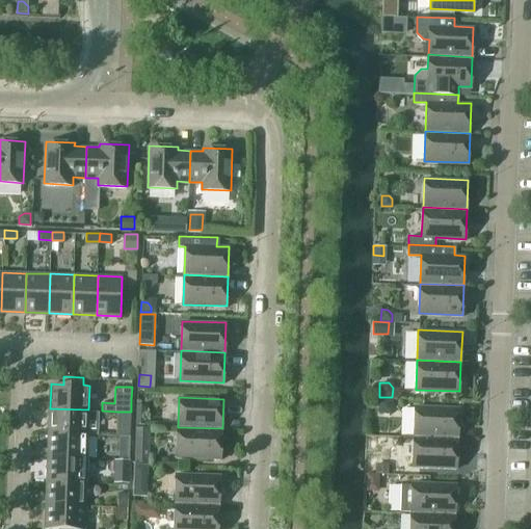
[(378,399),(378,412),(387,413),(392,408),(392,399),(378,399)]
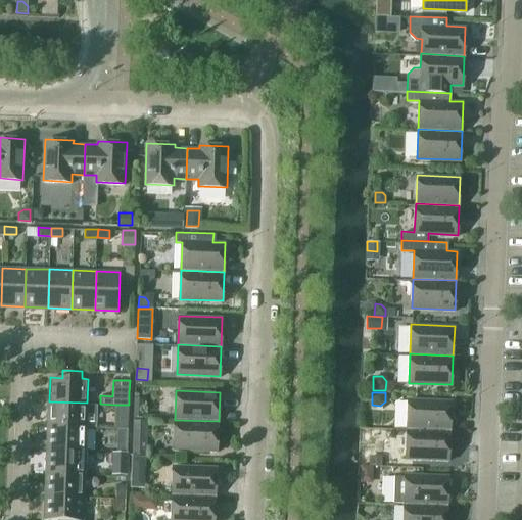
[(135,398),(134,417),(142,417),(143,398),(135,398)]
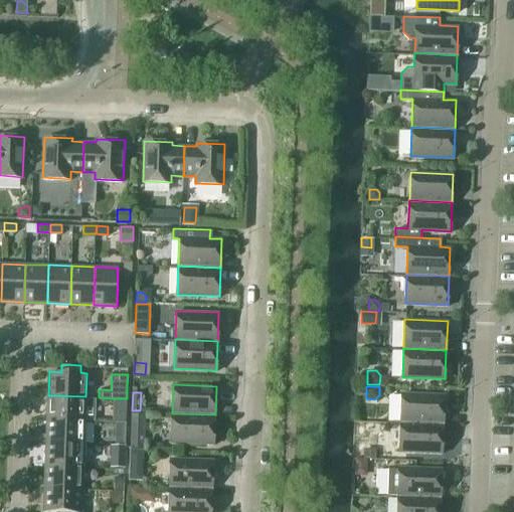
[(400,421),(444,423),(445,394),(401,392),(400,421)]
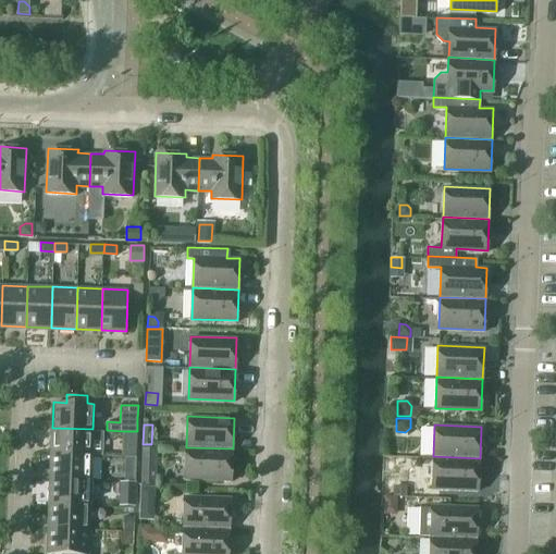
[(93,454),(93,429),(52,428),(51,453),(93,454)]
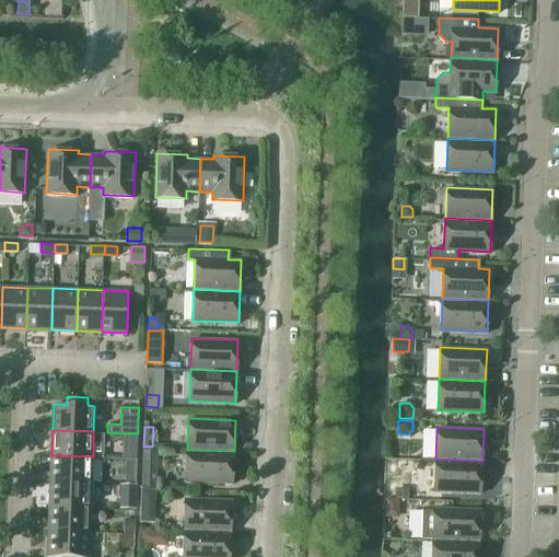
[(124,433),(123,460),(125,460),(137,461),(137,457),(138,445),(138,433),(129,433),(124,433)]
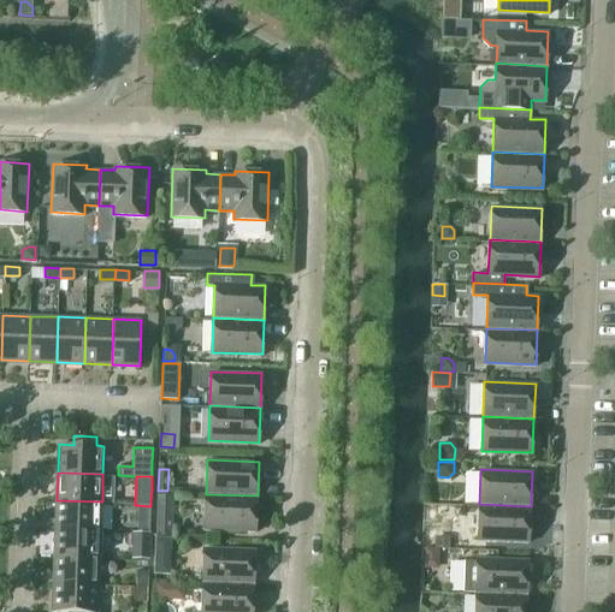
[(256,530),(258,495),(206,494),(205,528),(256,530)]
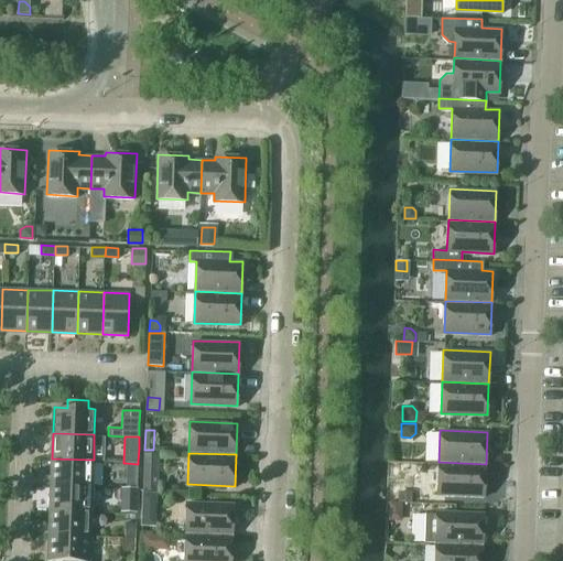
[(93,485),(94,460),(52,459),(51,484),(93,485)]
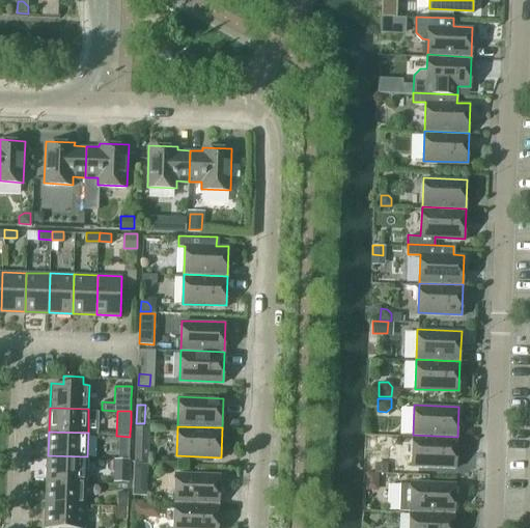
[(455,467),(457,437),(413,435),(412,465),(455,467)]
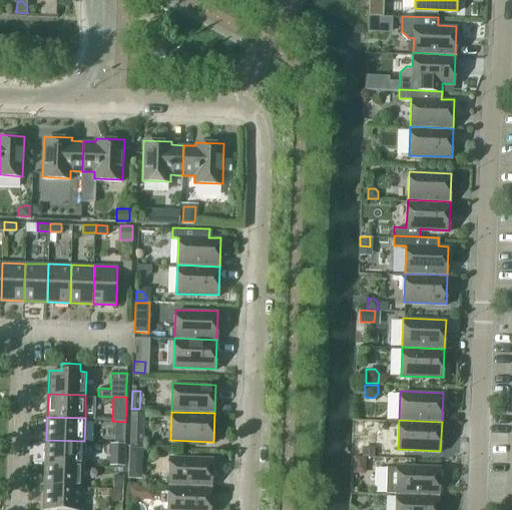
[(125,432),(125,422),(114,421),(114,432),(125,432)]
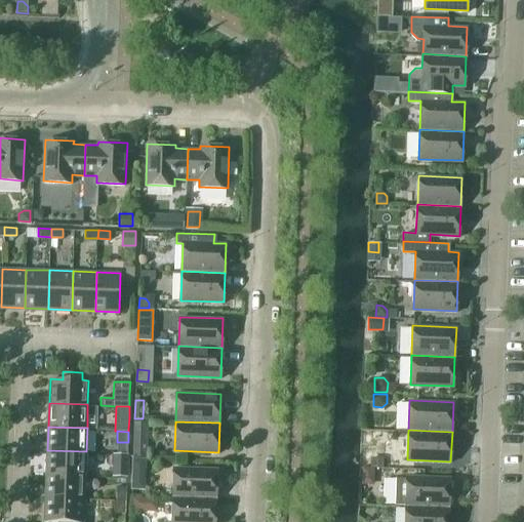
[(146,455),(147,443),(133,443),(133,455),(146,455)]
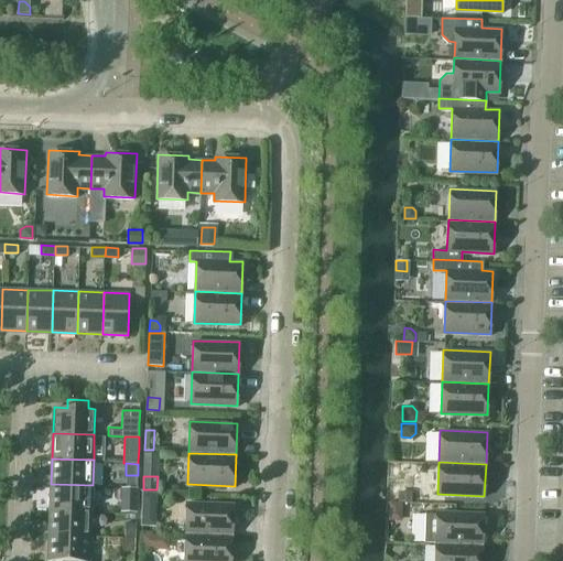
[(91,510),(93,485),(51,484),(50,508),(91,510)]
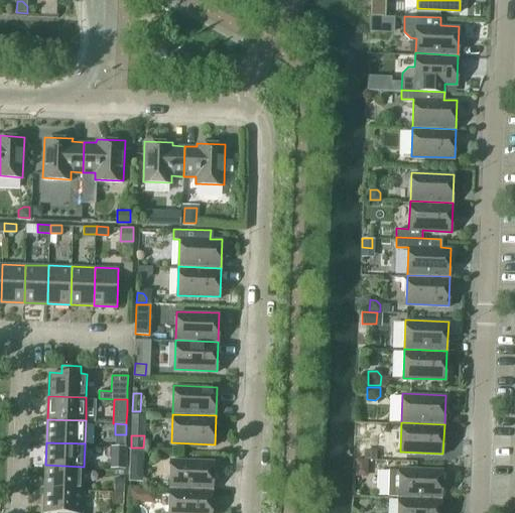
[(125,458),(125,445),(117,444),(117,457),(125,458)]
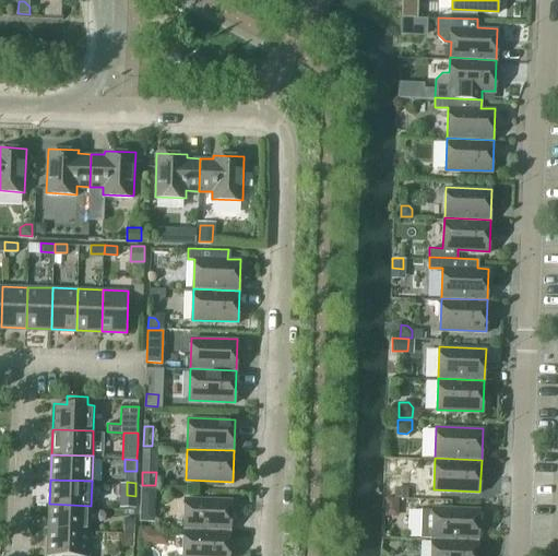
[(154,503),(155,489),(142,488),(141,501),(154,503)]
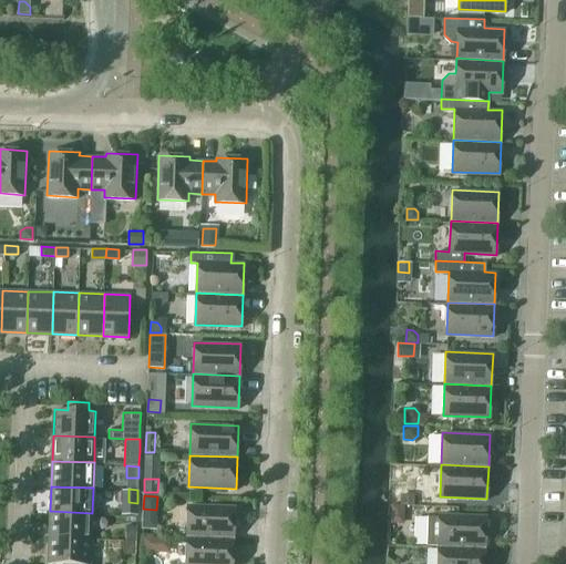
[(187,536),(234,537),(235,506),(188,504),(187,536)]
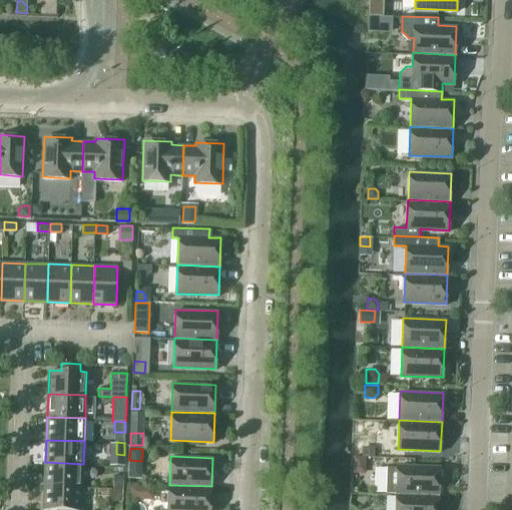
[(354,457),(353,471),(360,472),(364,468),(364,458),(354,457)]
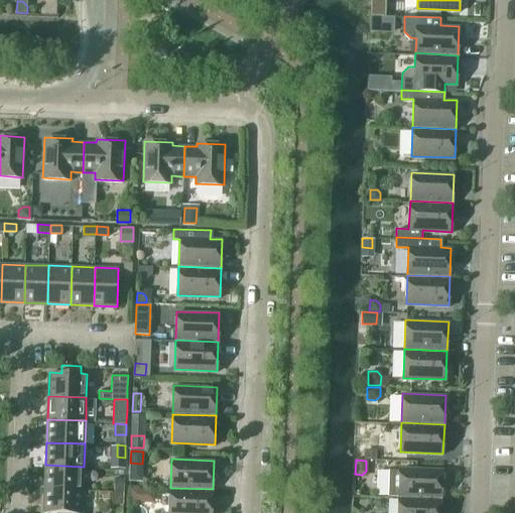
[(83,490),(84,467),(45,465),(44,488),(83,490)]
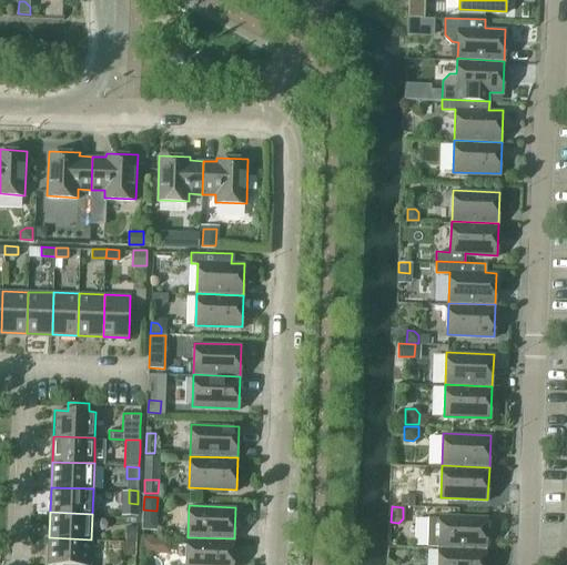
[(486,548),(487,516),(441,515),(441,517),(429,517),(428,545),(439,545),(439,546),(486,548)]
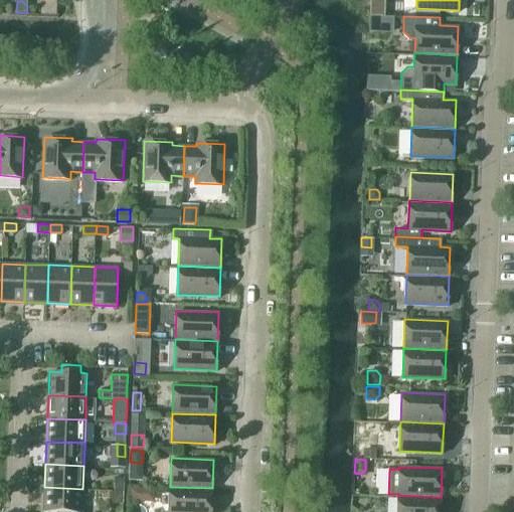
[(123,489),(124,477),(116,477),(115,489),(123,489)]
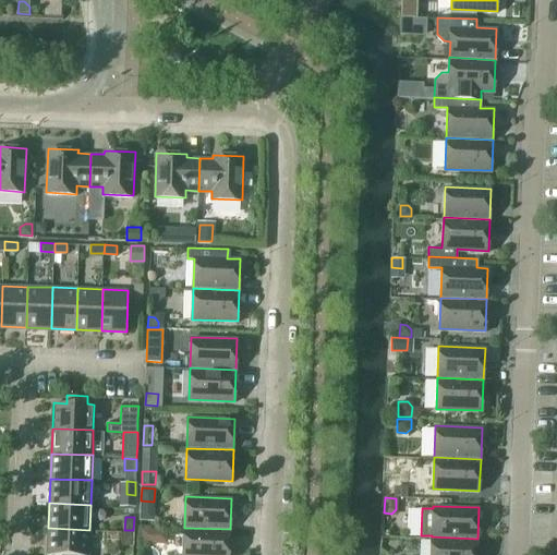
[(88,554),(89,530),(48,528),(48,554),(63,554),(76,554),(88,554)]
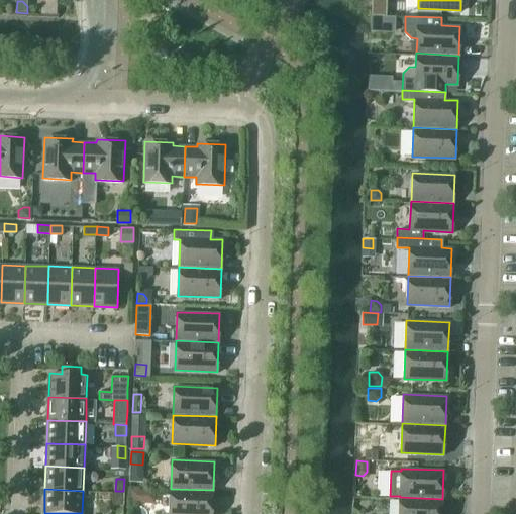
[(212,513),(213,490),(171,489),(169,513),(212,513)]
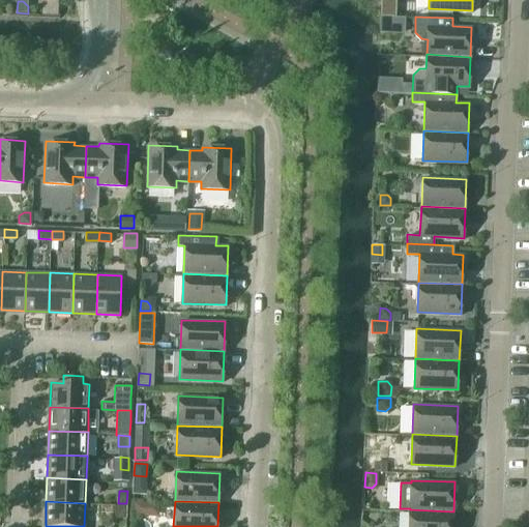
[(145,513),(145,502),(136,502),(135,511),(145,513)]
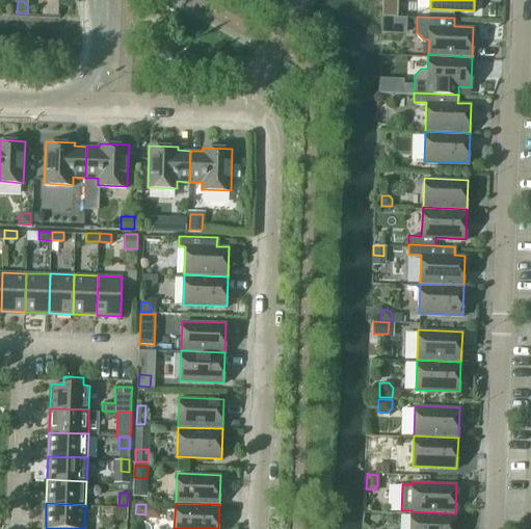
[(454,528),(455,513),(412,511),(410,528),(454,528)]
